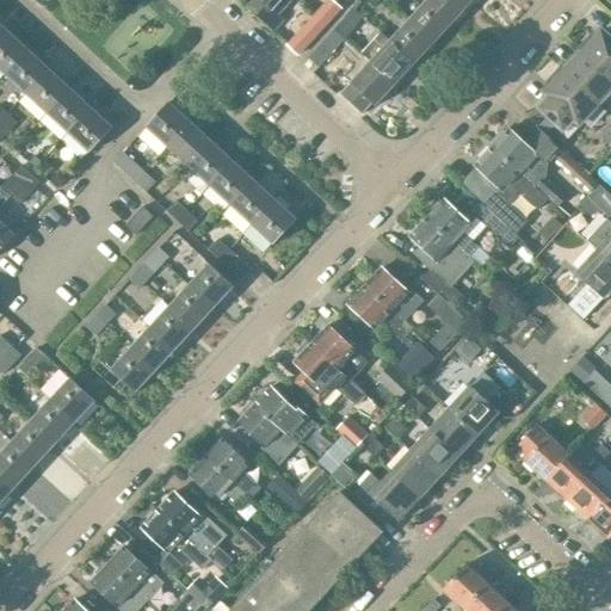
[(253,0),(248,6),(275,30),(285,18),(279,13),(291,0),(253,0)]
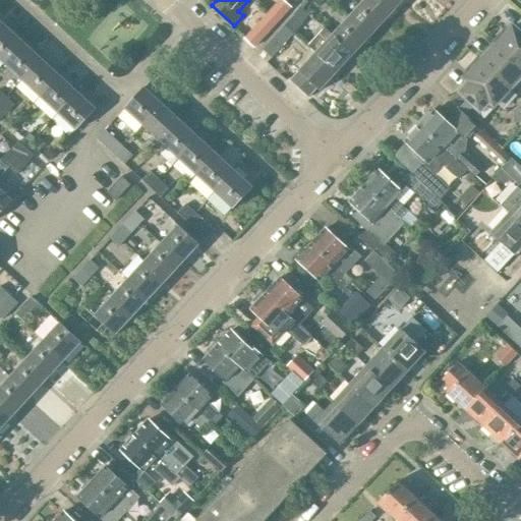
[(366,0),(363,0),(348,17),(370,38),(388,19),(366,0)]
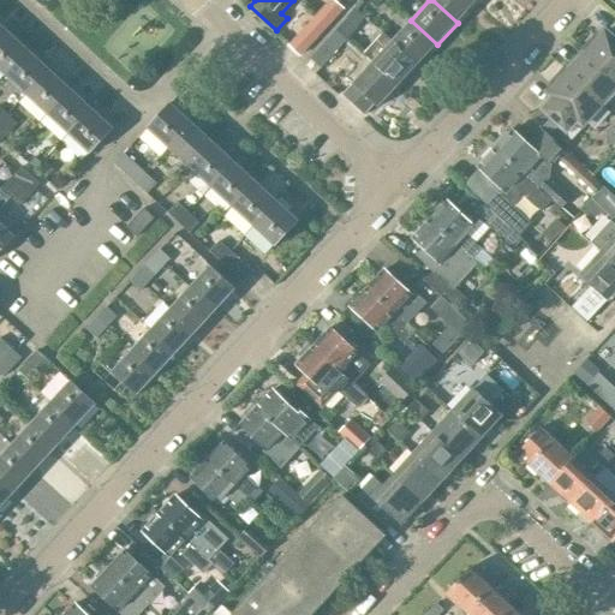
[(475,0),(433,0),(458,23),(477,1),(475,0)]
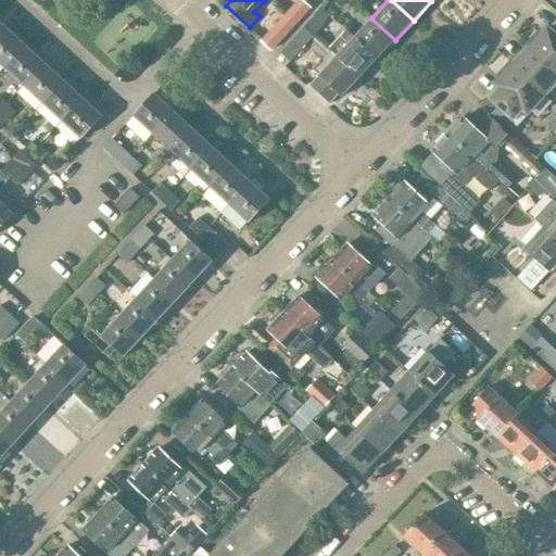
[(289,11),(300,21),(307,11),(298,2),(289,11)]
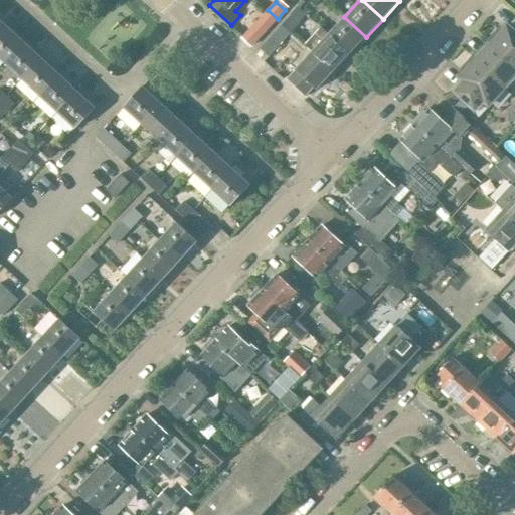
[(254,43),(278,19),(268,10),(244,35),(254,43)]
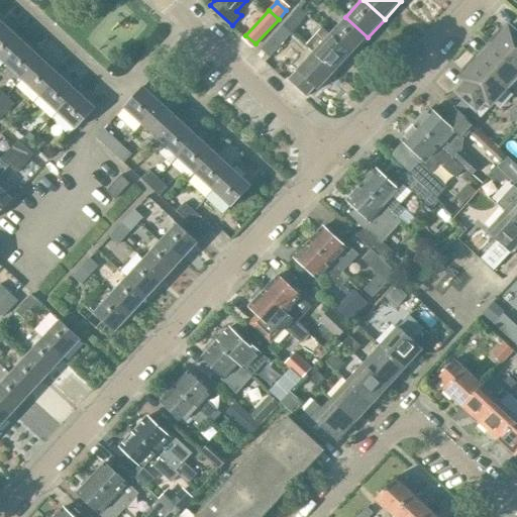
[(284,23),(293,32),(301,24),(291,15),(284,23)]
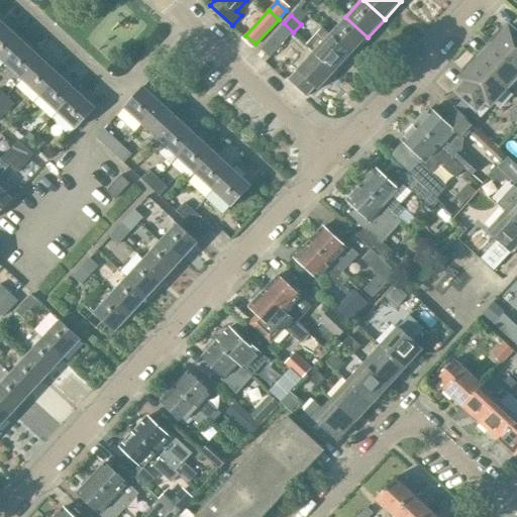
[(345,17),(329,34),(351,55),(368,37),(345,17)]
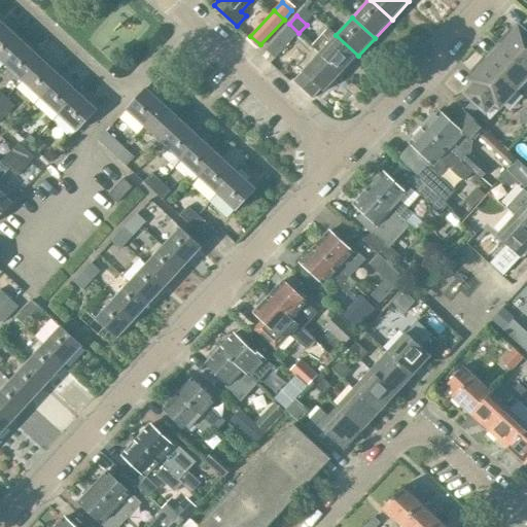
[(0,31),(0,60),(4,63),(25,41),(6,24),(0,31)]
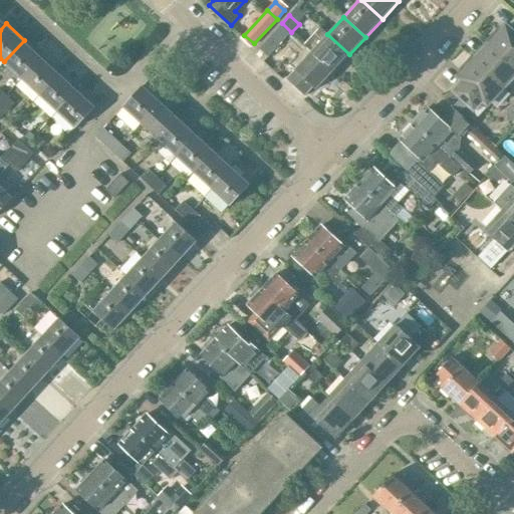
[(269,57),(291,32),(282,23),(259,48),(269,57)]
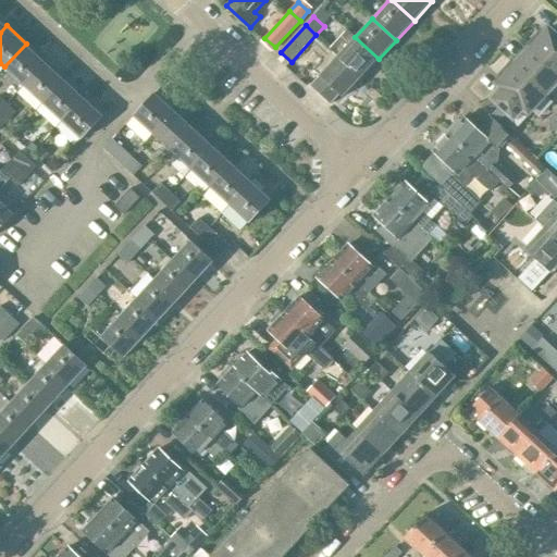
[(531,46),(556,70),(556,29),(554,33),(548,27),(544,33),(541,28),(528,44),(531,47),(531,46)]
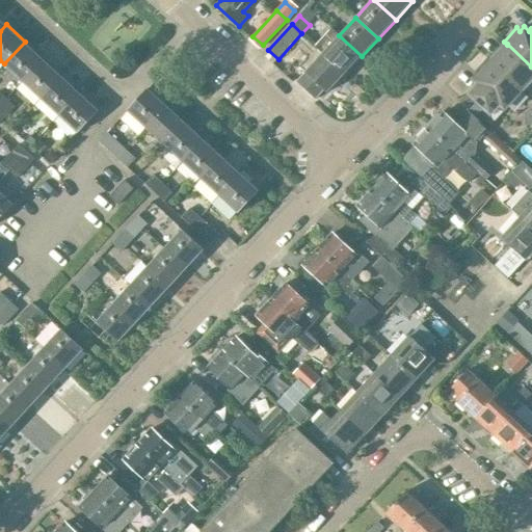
[(331,28),(315,46),(322,53),(345,74),(362,56),(339,35),(331,28)]
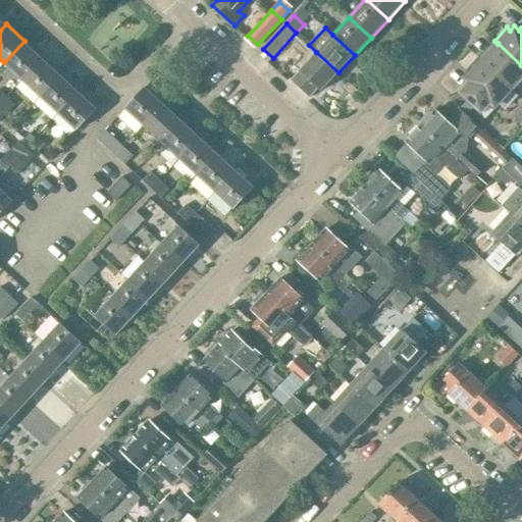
[(4,62),(21,80),(42,57),(24,41),(4,62)]
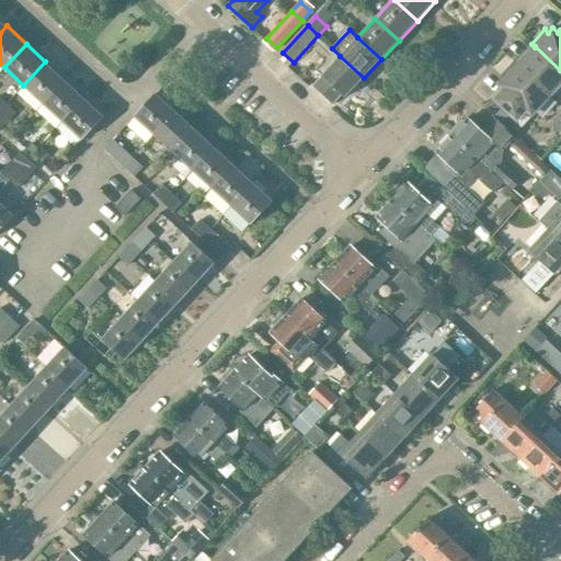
[(535,47),(518,65),(550,94),(560,82),(560,70),(535,46),(535,47)]
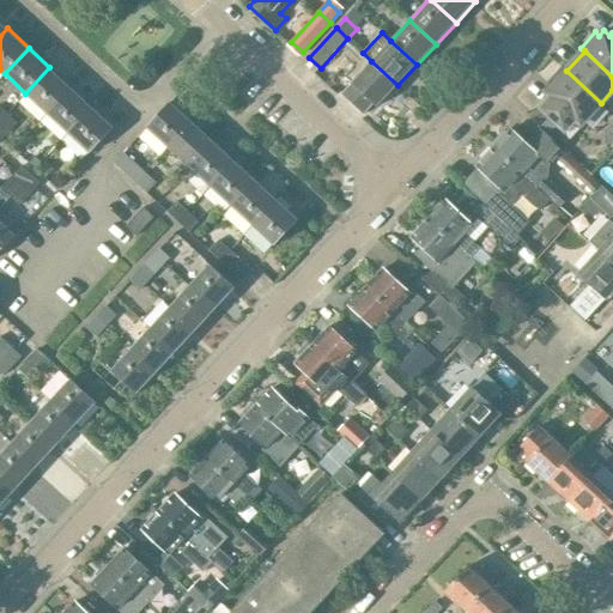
[(398,85),(371,61),(352,83),(378,107),(398,85)]
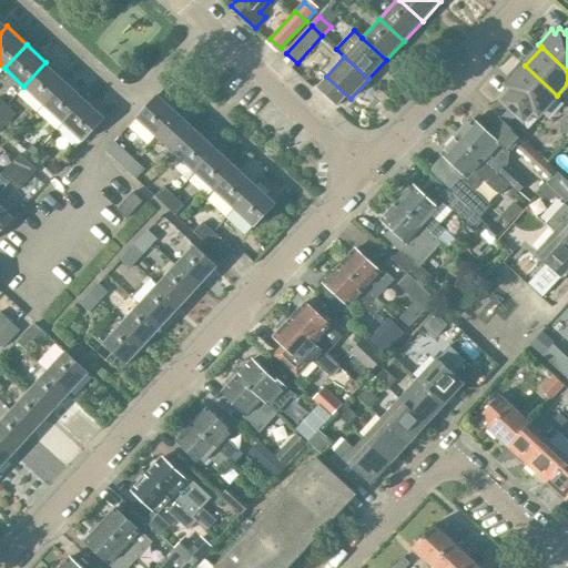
[(525,66),(521,61),(508,77),(511,80),(507,84),(513,90),(504,100),(518,113),(515,117),(516,118),(516,117),(529,129),(540,115),(541,117),(543,115),(540,114),(557,95),(525,66)]
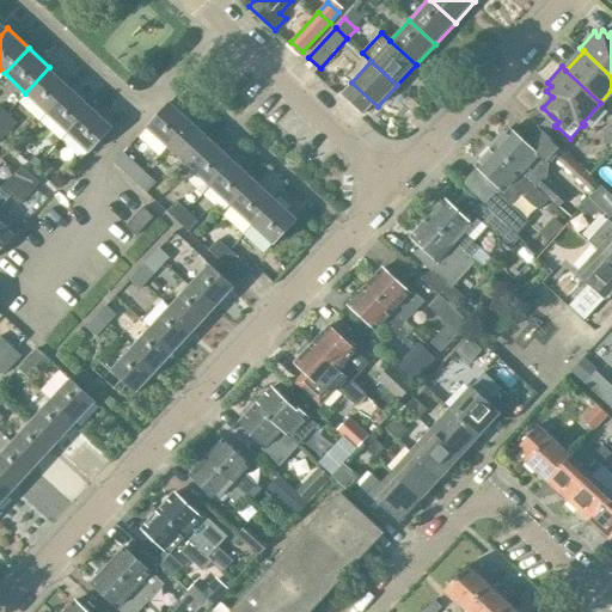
[(25,93),(47,112),(71,86),(49,67),(25,93)]
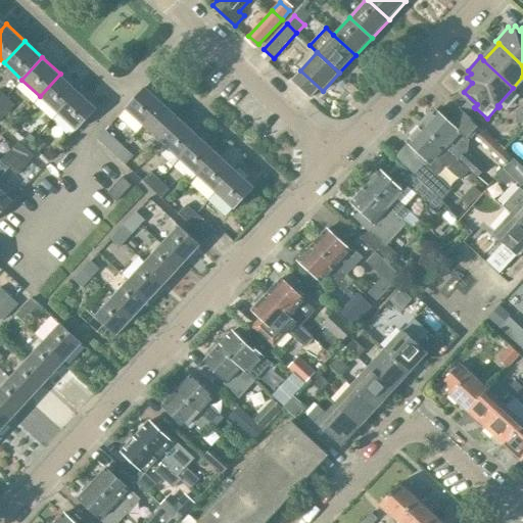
[(40,96),(58,112),(79,90),(60,74),(40,96)]
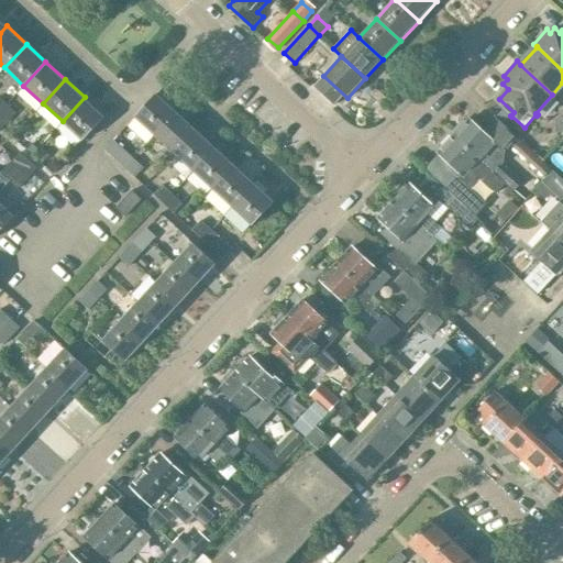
[(155,134),(178,110),(157,91),(135,116),(155,134)]
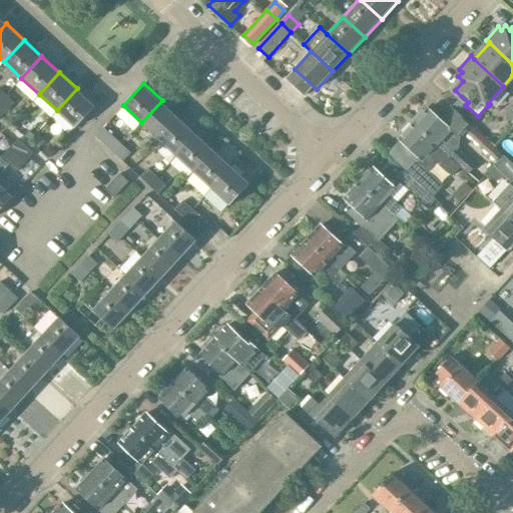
[(77,88),(57,110),(75,127),(95,105),(77,88)]
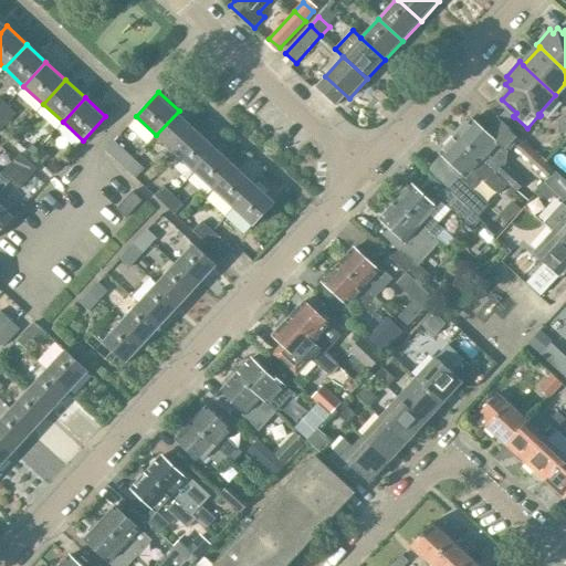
[(7,105),(0,111),(0,116),(8,124),(17,114),(7,105)]
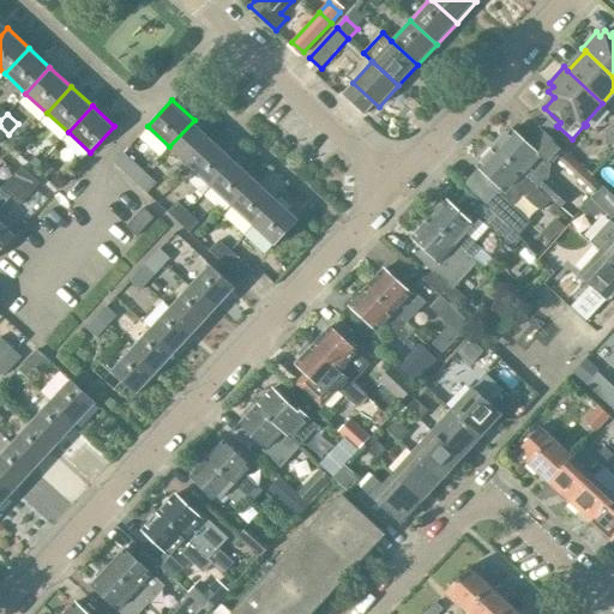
[(169,146),(191,166),(215,139),(194,120),(169,146)]
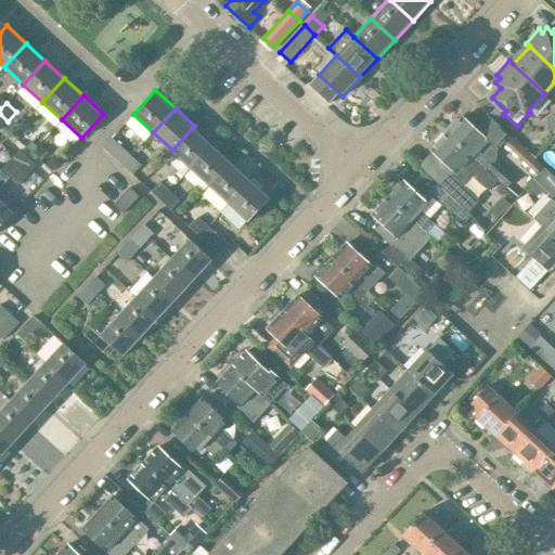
[(483,169),(485,167),(499,180),(507,189),(515,181),(490,159),(499,150),(497,149),(510,134),(489,115),(476,129),(464,117),(461,120),(457,118),(447,129),(450,132),(448,134),(483,169)]
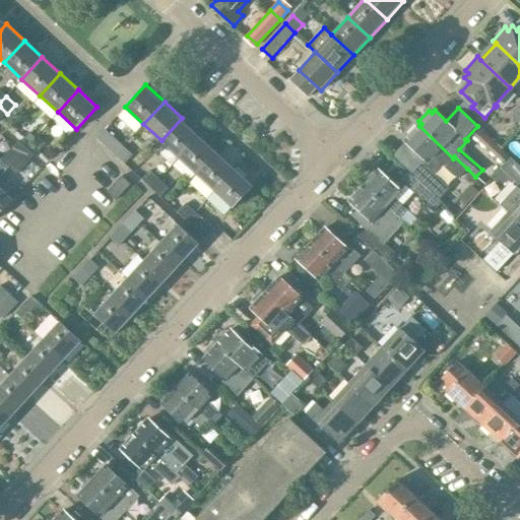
[(161,140),(180,156),(200,134),(182,118),(161,140)]
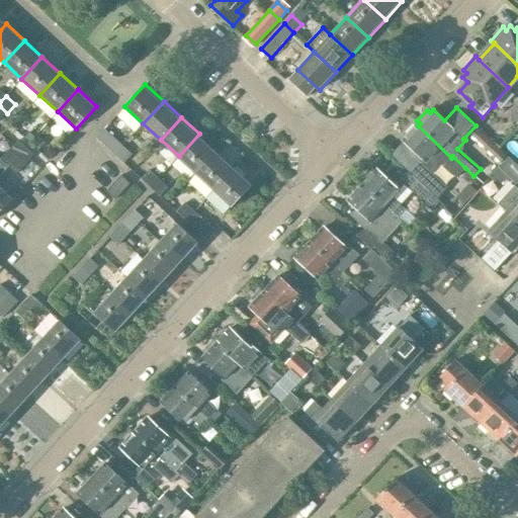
[(452,156),(451,158),(418,125),(404,141),(425,161),(413,175),(429,189),(438,179),(432,173),(441,164),(457,178),(465,168),(452,156)]
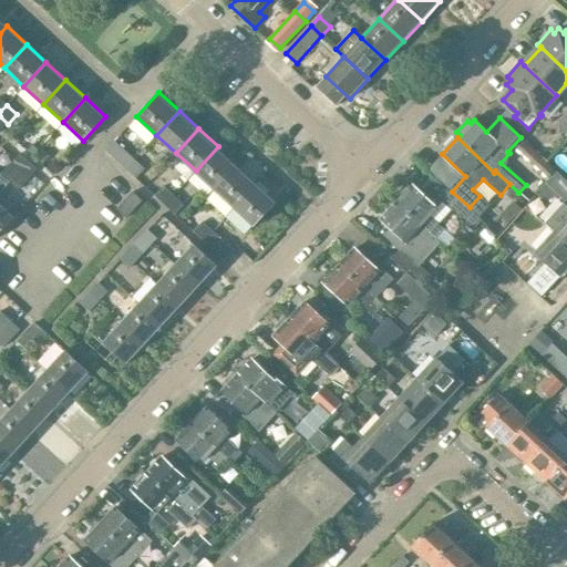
[(125,169),(135,160),(114,141),(105,151),(125,169)]
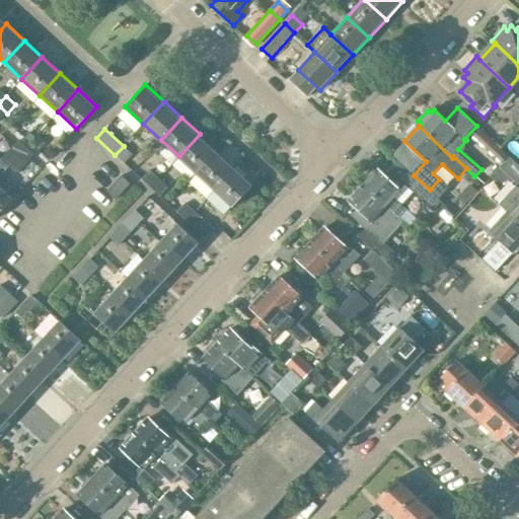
[(478,129),(472,135),(503,163),(509,157),(478,129)]
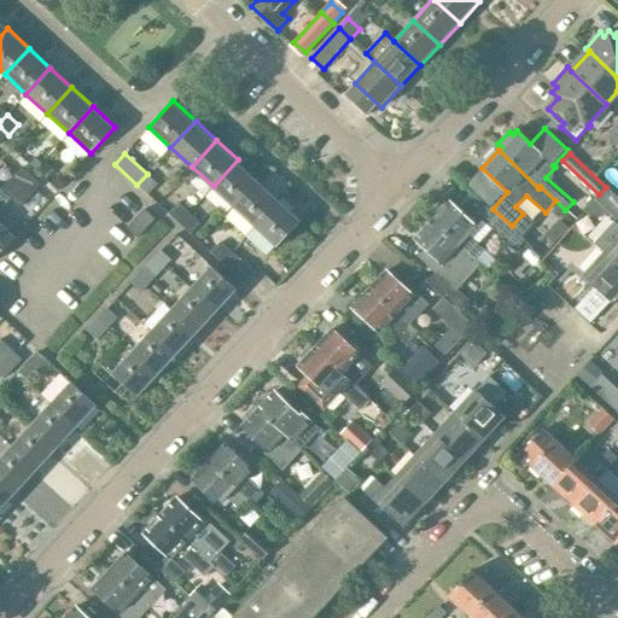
[(214,186),(235,207),(260,179),(238,159),(214,186)]
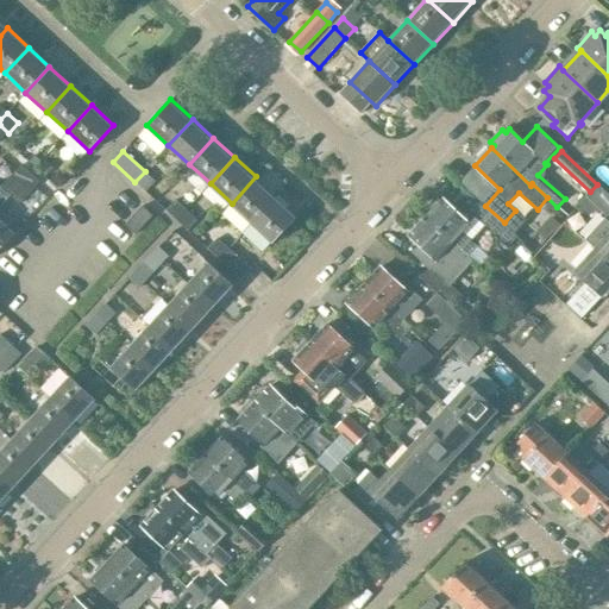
[(45,161),(39,168),(46,175),(54,168),(45,161)]
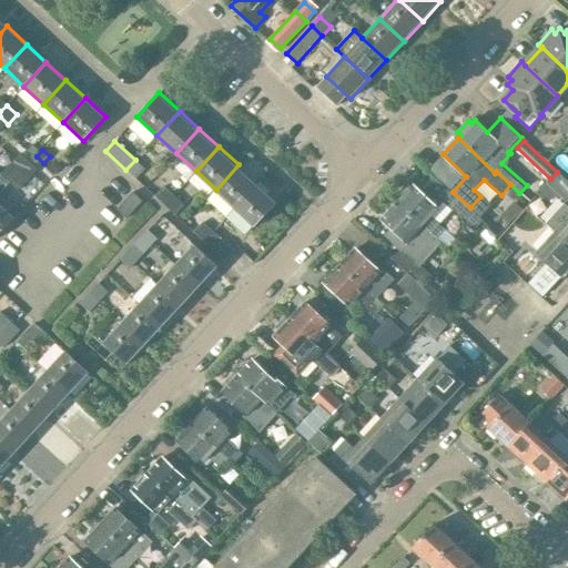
[(14,160),(11,163),(18,171),(28,161),(20,154),(14,160)]
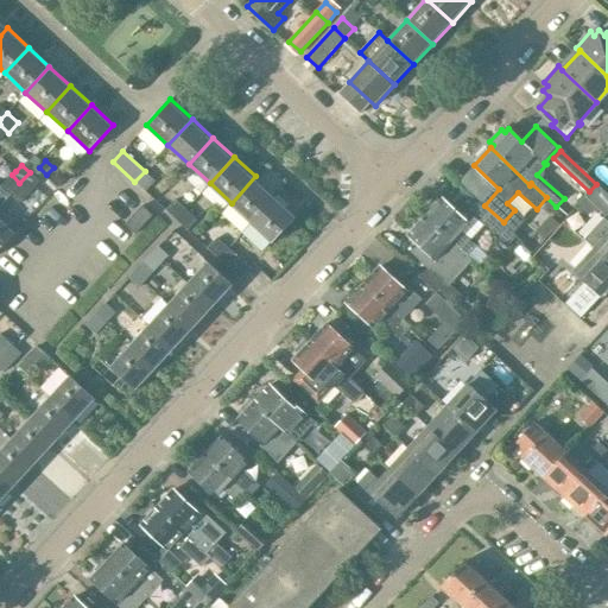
[(154,179),(145,171),(134,182),(145,190),(154,179)]
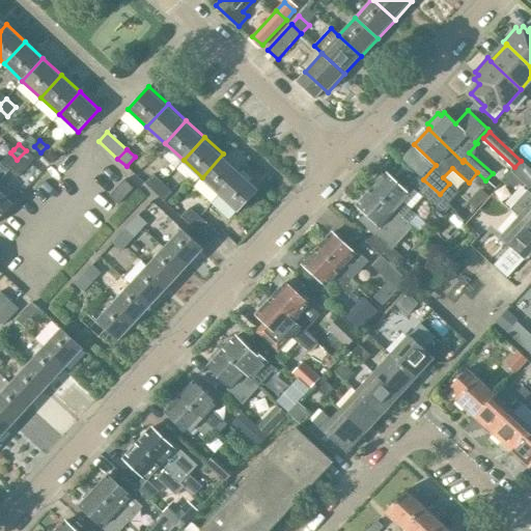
[(26,150),(17,160),(27,168),(30,165),(35,160),(26,150)]
